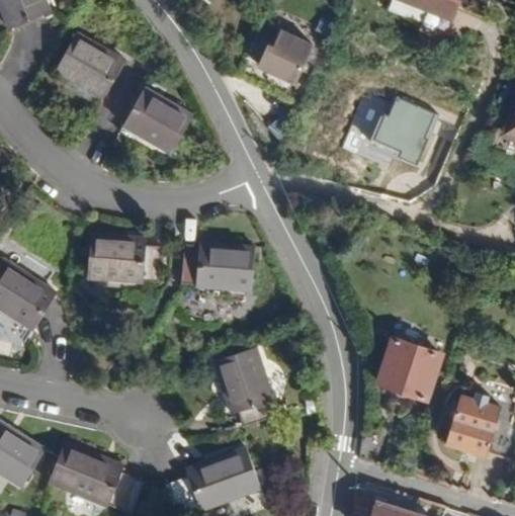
[(51,12),(45,0),(0,0),(0,10),(8,30),(51,12)]
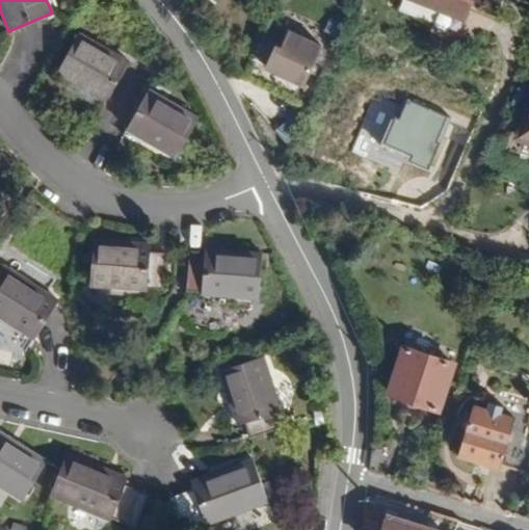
[(431,10),(407,0),(398,0),(394,12),(426,25),(431,10)]
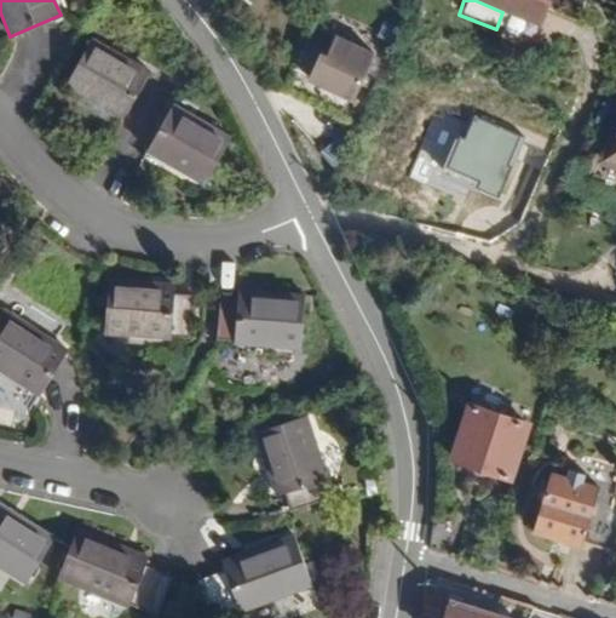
[(574,26),(585,0),(475,0),(502,12),(534,26),(539,11),(574,26)]
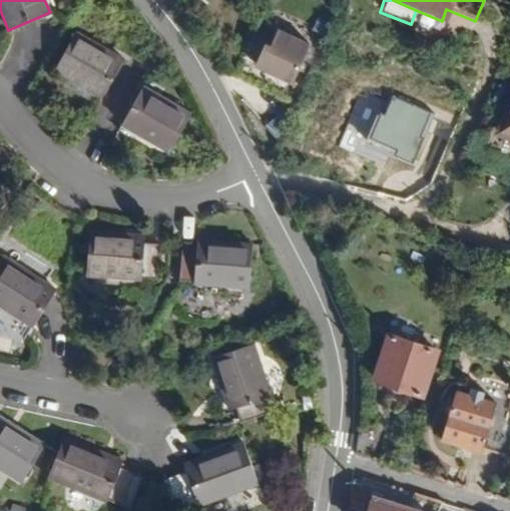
[(103,98),(124,60),(74,32),(52,70),(103,98)]
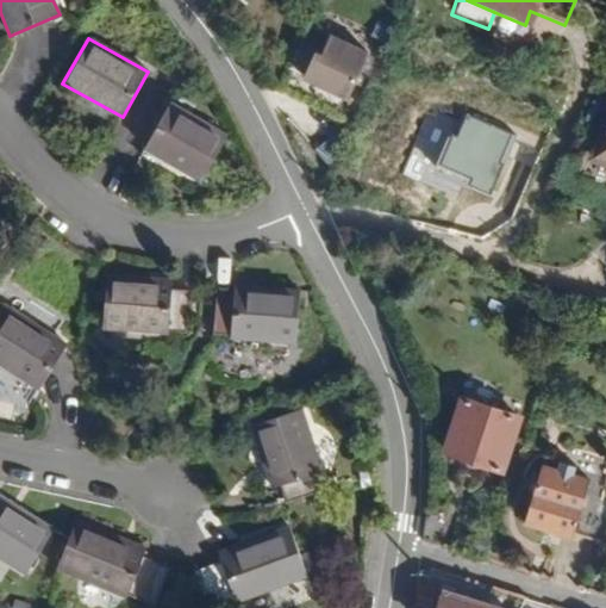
[(341,99),(357,66),(316,47),(311,57),(305,55),(295,76),(341,99)]
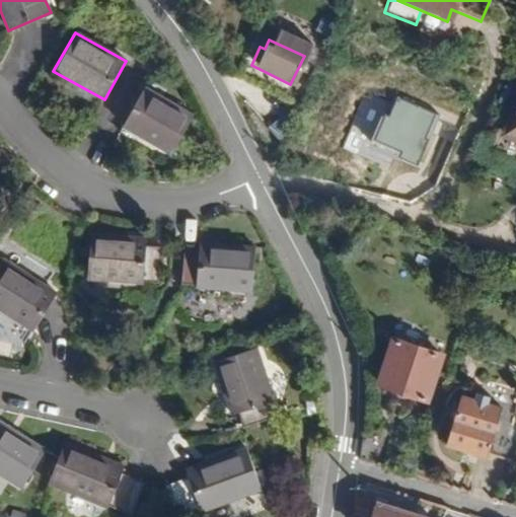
[(371,146),(414,159),(435,90),(392,77),(371,146)]
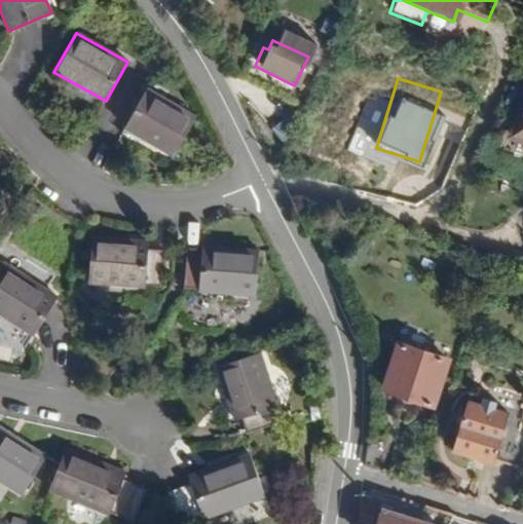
[(175,155),(196,117),(146,88),(124,126),(164,149),(175,155)]
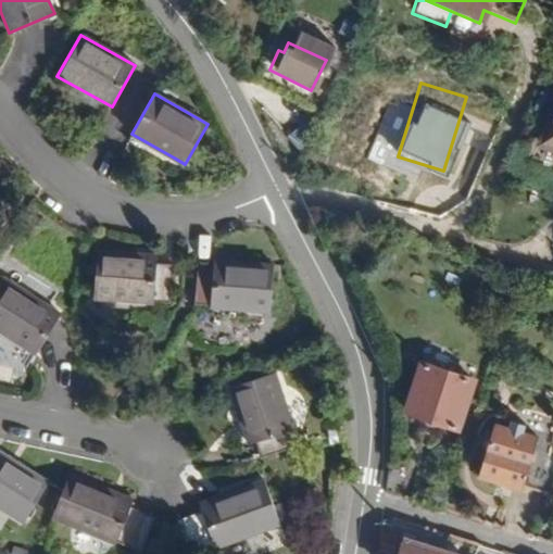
[(552,102),(535,146),(552,153),(552,102)]
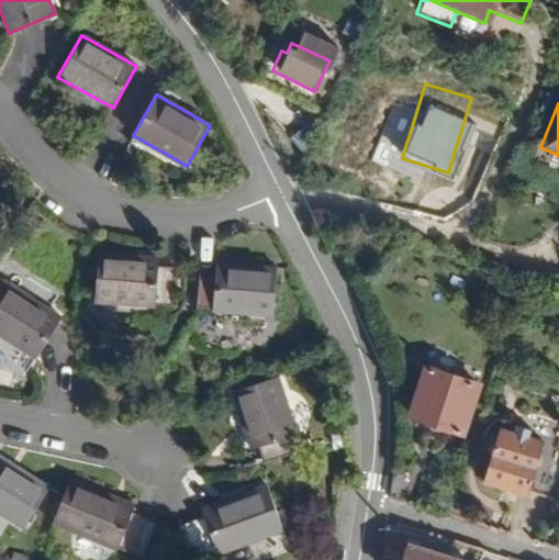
[(176,159),(133,135),(129,143),(171,168),(176,159)]
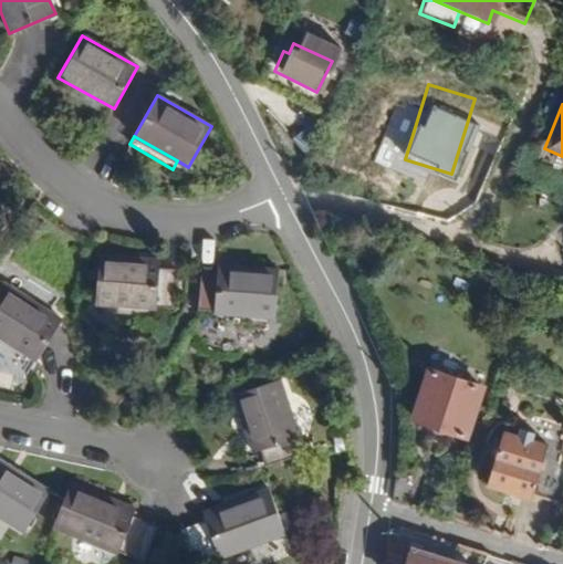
[(174,305),(176,269),(160,268),(159,259),(98,254),(95,304),(156,307),(156,304),(174,305)]
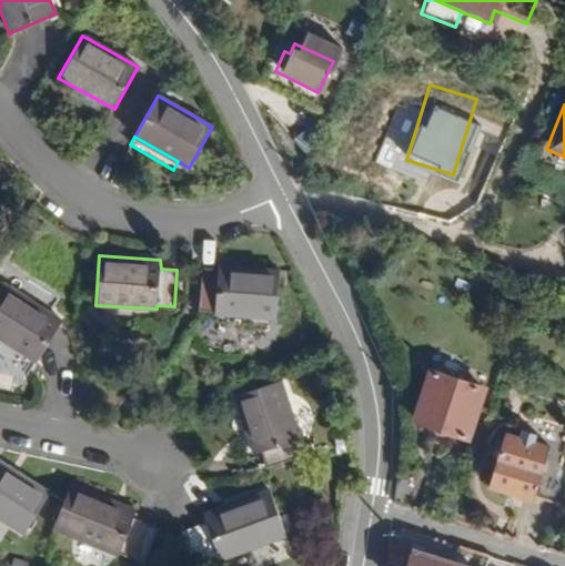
[(278,320),(281,269),(220,265),(219,273),(202,272),(200,311),(214,311),(217,314),(278,320)]
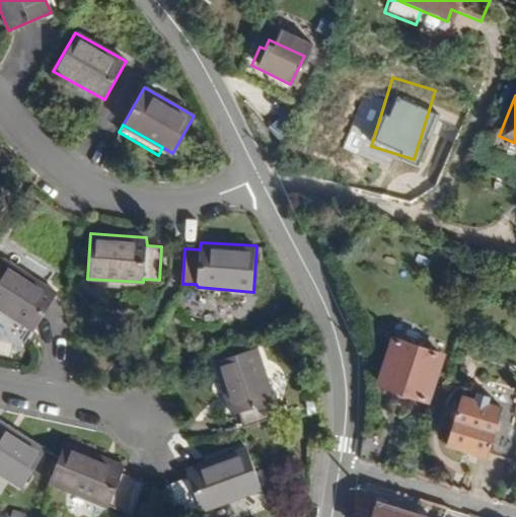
[(59,294),(2,259),(0,262),(0,309),(34,331),(59,294)]
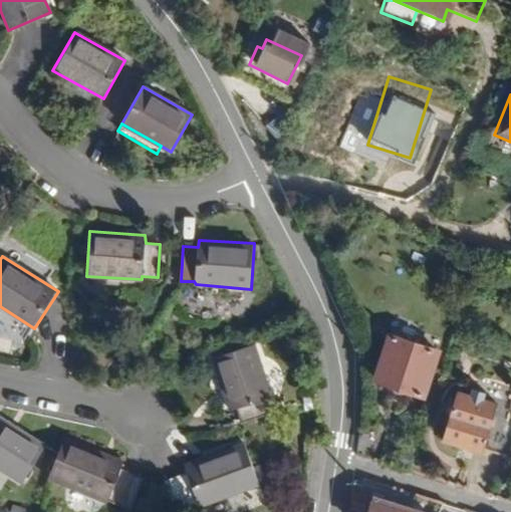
[(418,400),(435,351),(387,334),(369,381),(418,400)]
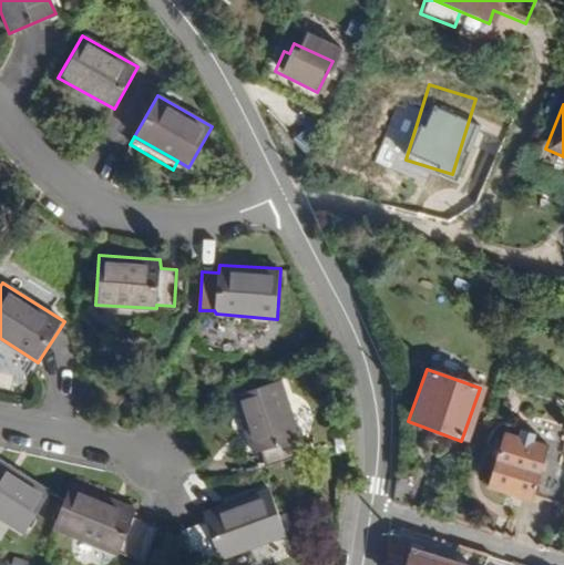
[(300,439),(282,379),(235,394),(254,453),(262,452),(266,466),(301,454),(297,440),(300,439)]
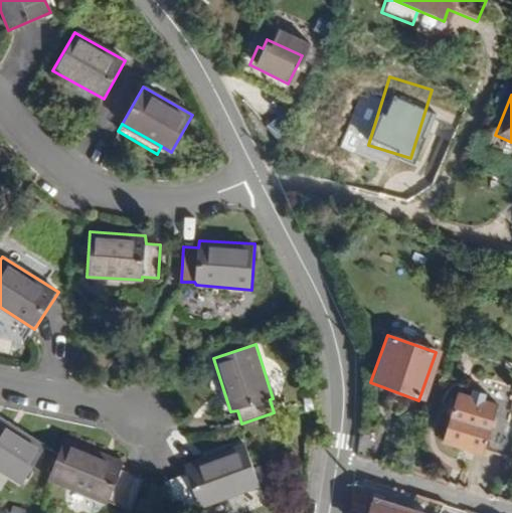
[(503,459),(511,431),(511,430),(487,422),(492,408),(478,404),(480,396),(467,392),(465,400),(452,396),(438,444),(478,455),(479,452),(503,459)]
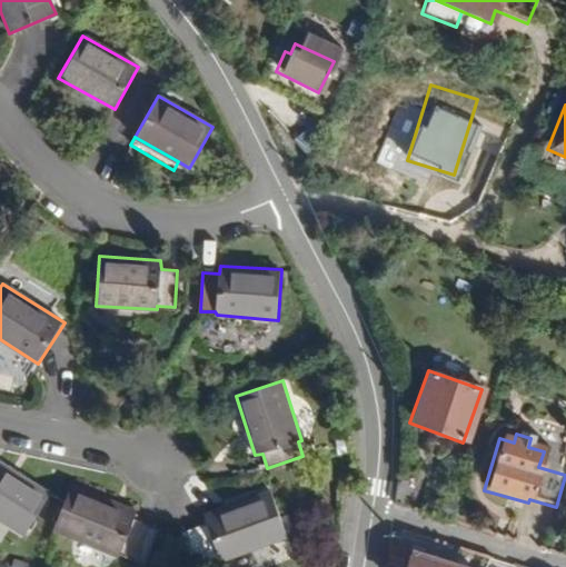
[(0,521),(22,536),(50,495),(0,464),(0,521)]
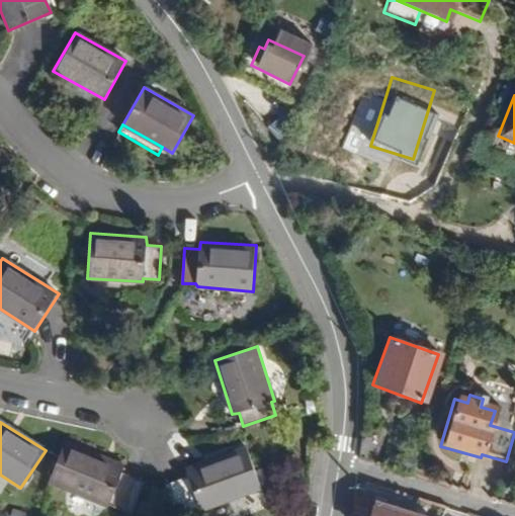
[(132,514),(146,483),(123,473),(125,466),(65,442),(49,483),(108,508),(109,504),(132,514)]
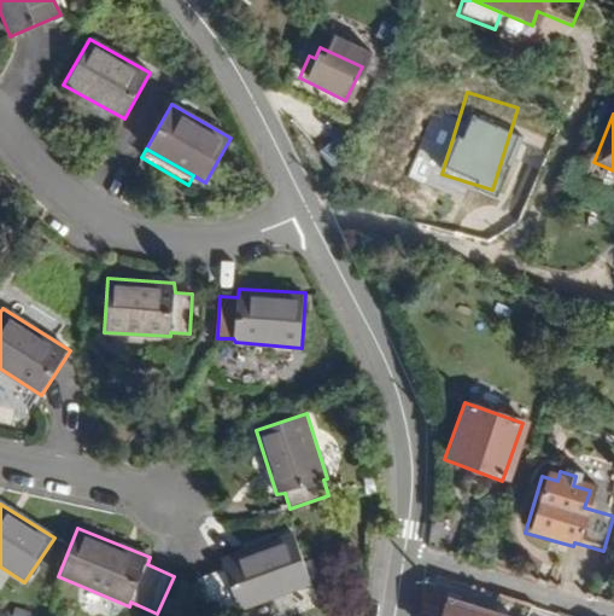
[(313,582),(296,533),(220,561),(223,569),(199,577),(211,615),(238,605),(240,611),(313,582)]
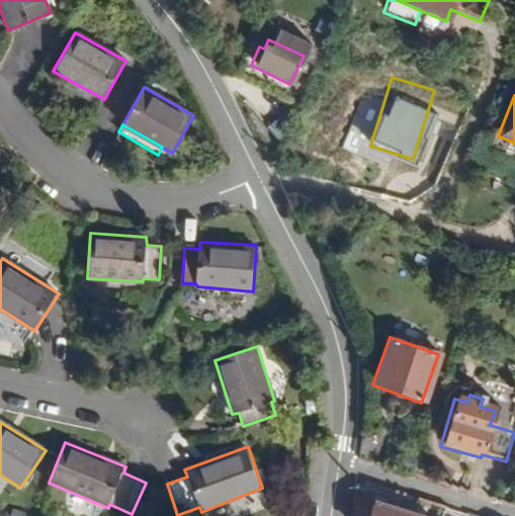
[(395,515),(367,507),(364,515),(395,515)]
